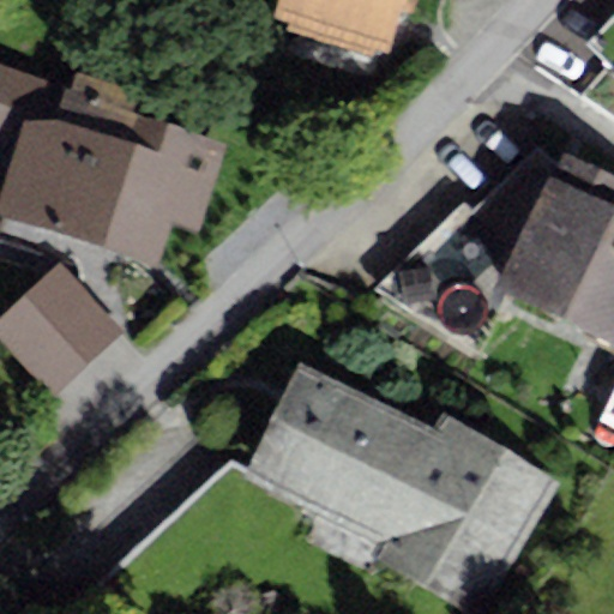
[(275,0),(270,16),(386,52),(399,10),(413,13),(416,0),(275,0)]
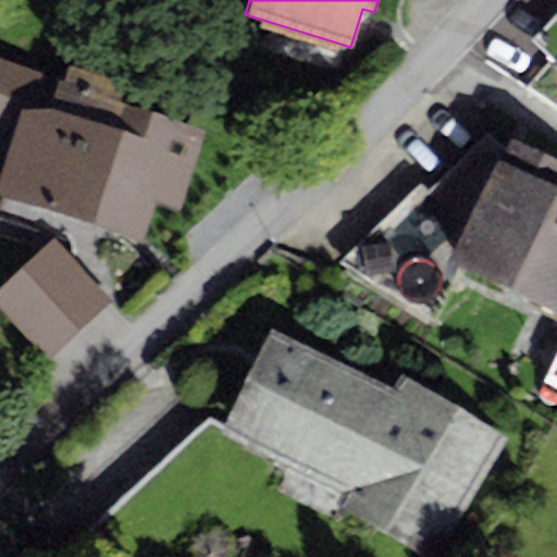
[(0,128),(14,134),(0,175),(0,189),(4,192),(0,205),(0,217),(107,252),(114,230),(143,239),(155,203),(182,213),(211,128),(120,98),(122,89),(66,71),(63,82),(0,60),(0,128)]
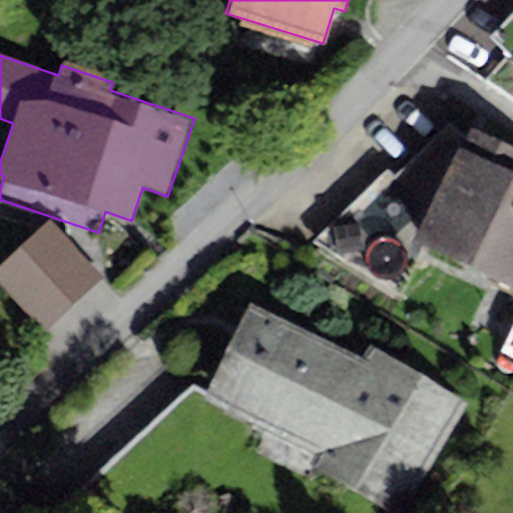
[(386,167),(311,241),(399,297),(424,245),(512,286),(512,148),(469,127),(468,130),(447,121),(396,175),(386,167)]
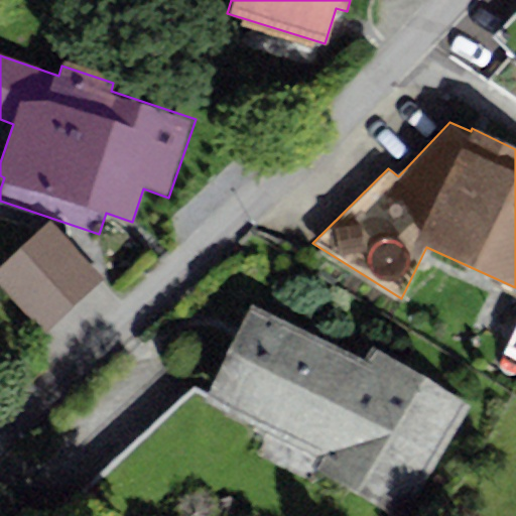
[(24,288),(51,317),(93,281),(66,251),(24,288)]
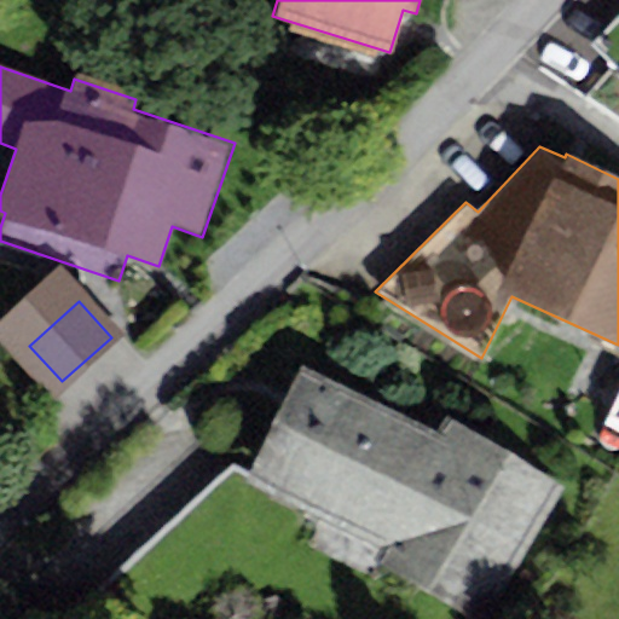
[(444,417),(437,431),(302,364),(243,485),(223,470),(96,586),(123,618),(227,618),(305,547),(316,521),(382,548),(374,563),(479,618),(565,487),(444,417)]
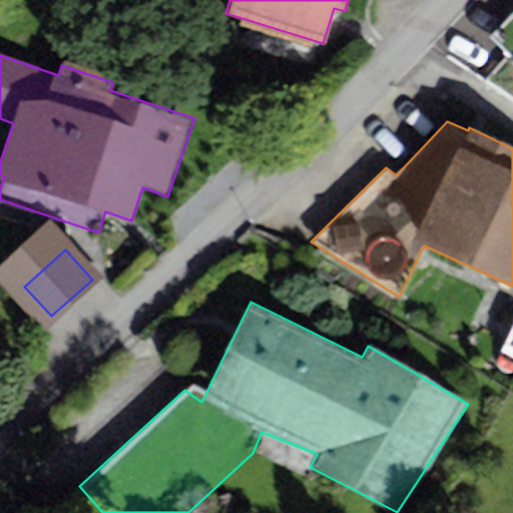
All buildings are outlined.
